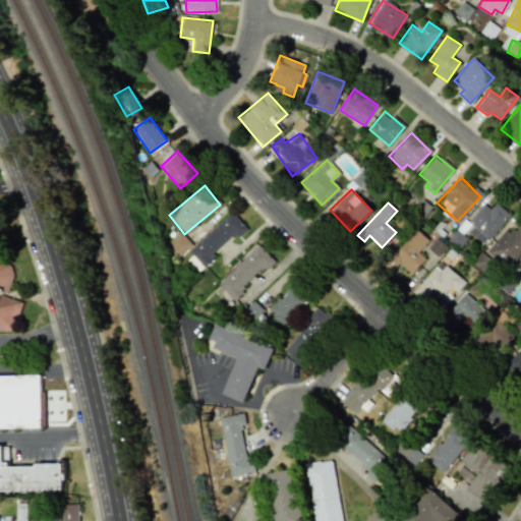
[(482,204),(468,221),(473,225),(467,232),(483,245),(509,214),(495,203),(489,209),(482,204)]
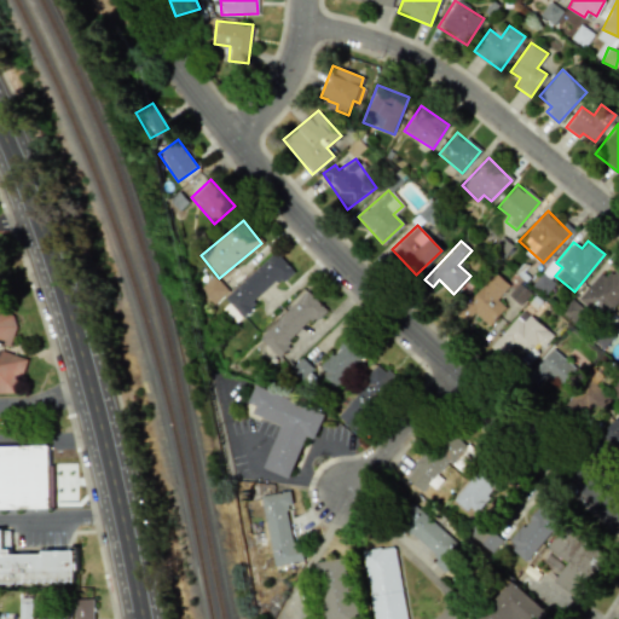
[(277,279),(281,284),(294,272),(273,250),(224,298),(239,314),(277,279)]
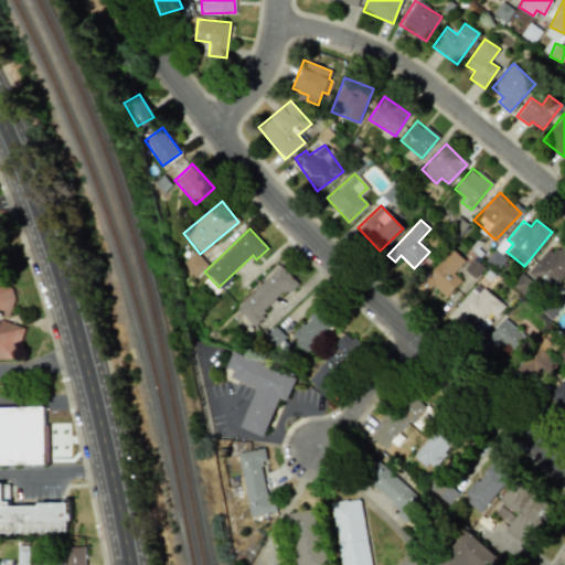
[(553,288),(564,273),(564,245),(560,253),(548,245),(529,268),(553,288)]
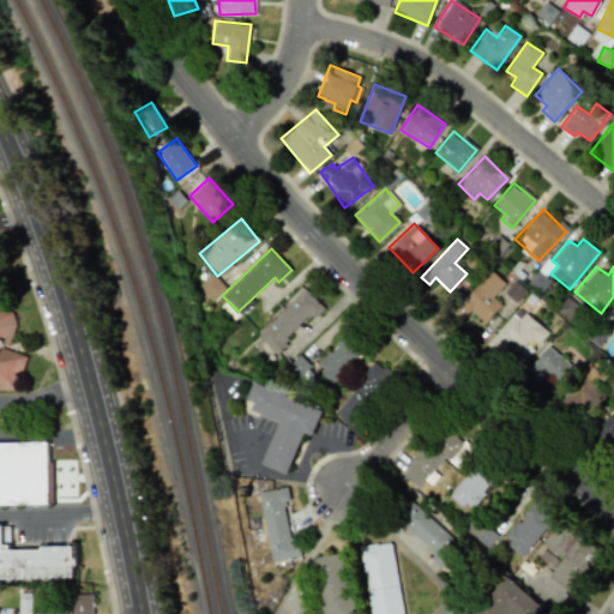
[(500,305),(492,296),(504,283),(491,270),(459,302),(482,324),(500,305)]
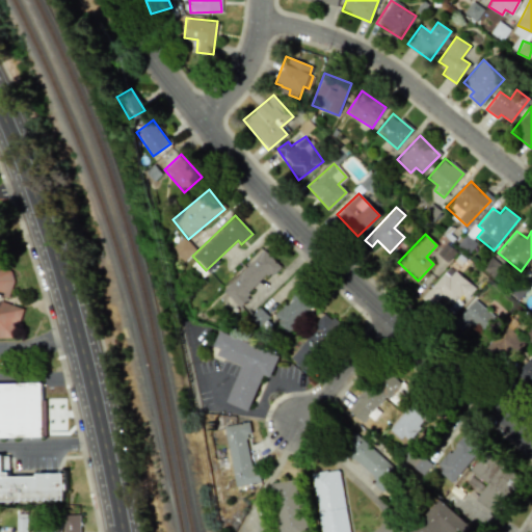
[(170,246),(182,262),(195,251),(184,237),(170,246)]
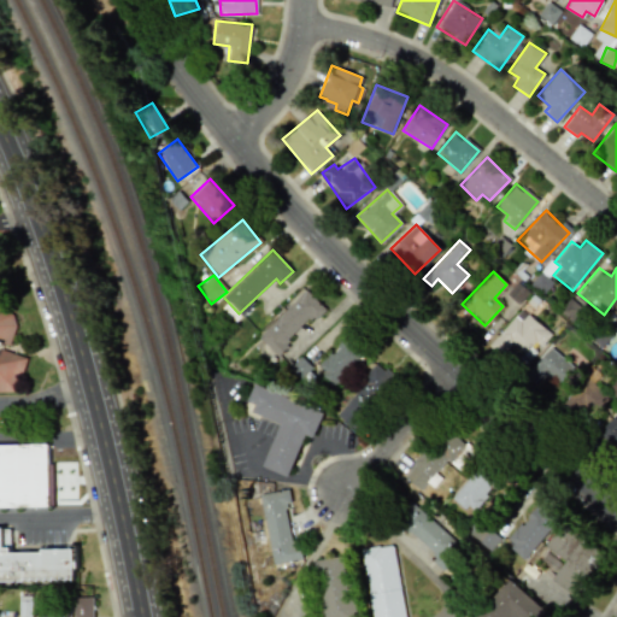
[(311,317),(315,321),(325,309),(305,289),(258,336),(275,353),(311,317)]
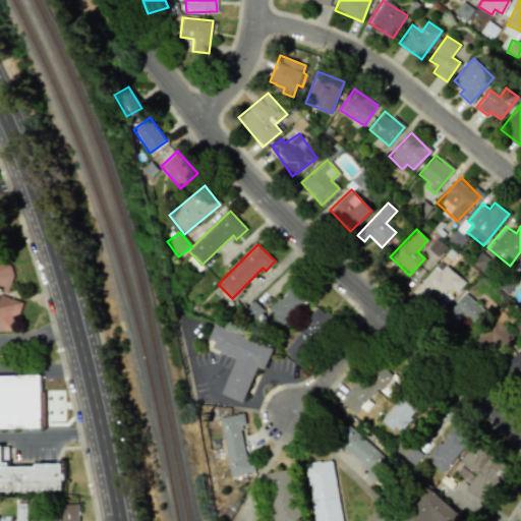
[(0,290),(10,291),(10,248),(0,247),(0,290)]
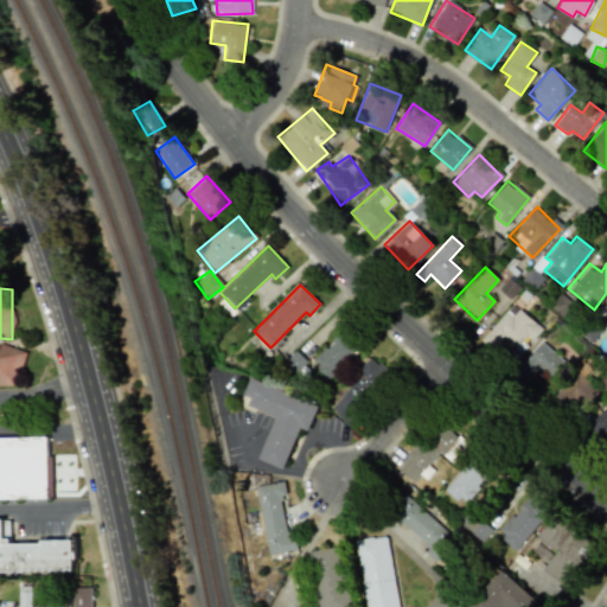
[(542,328),(511,304),(481,339),(499,353),(505,347),(516,356),(529,340),(530,342),(542,328)]
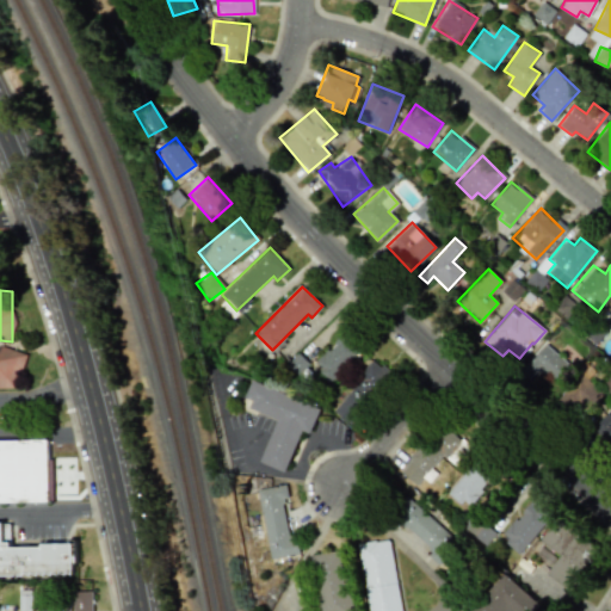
[(359,351),(343,333),(312,363),(328,381),(359,351)]
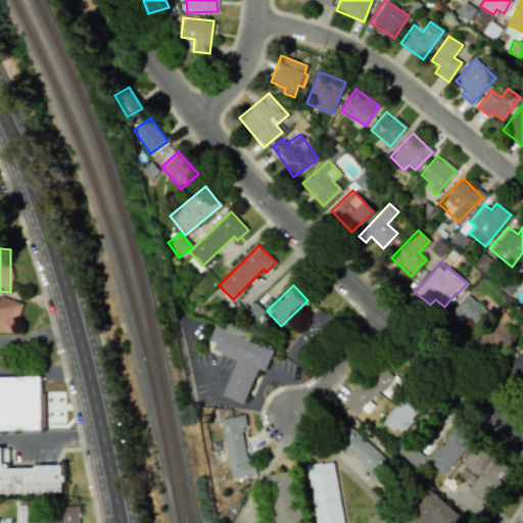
[(470,328),(485,312),(467,294),(445,317),(453,324),(459,318),(470,328)]
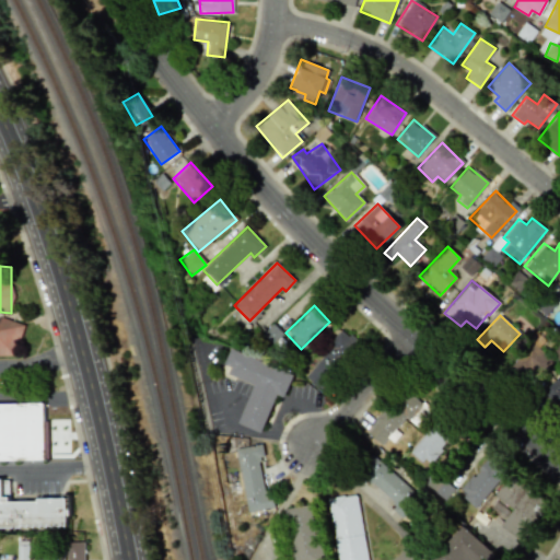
[(0,356),(19,356),(21,350),(21,338),(24,325),(1,318),(0,318),(0,356)]
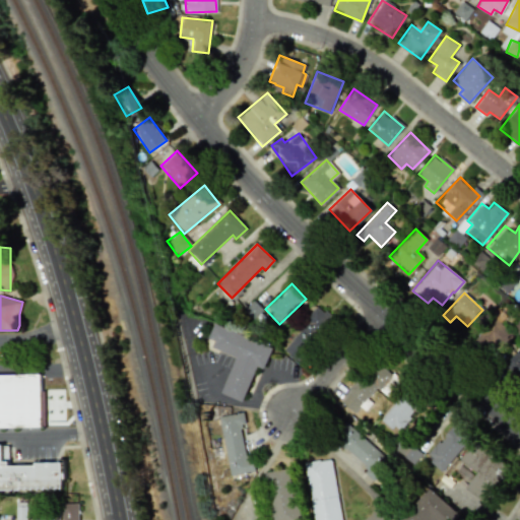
[(299,363),(334,319),(318,306),(282,348),(299,363)]
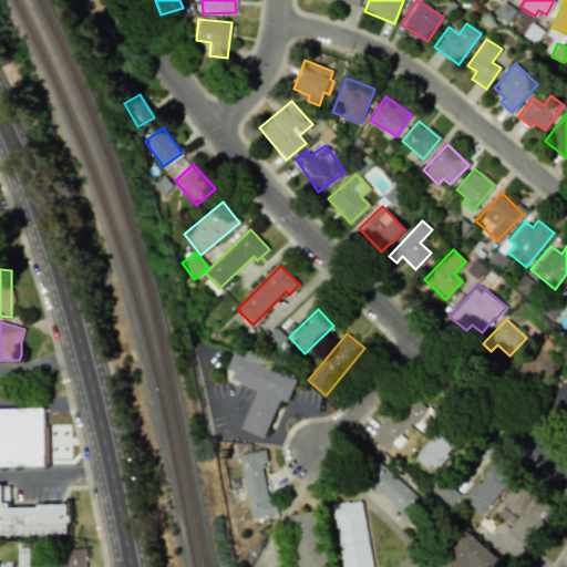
[(542,357),(533,349),(517,367),(539,387),(557,366),(544,354),(542,357)]
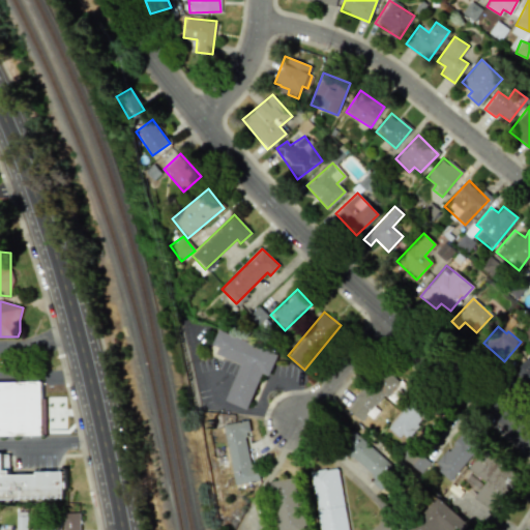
[(241,364),(226,400),(247,409),(263,373),(268,376),(277,355),(219,330),(213,346),(218,348),(216,354),(241,364)]
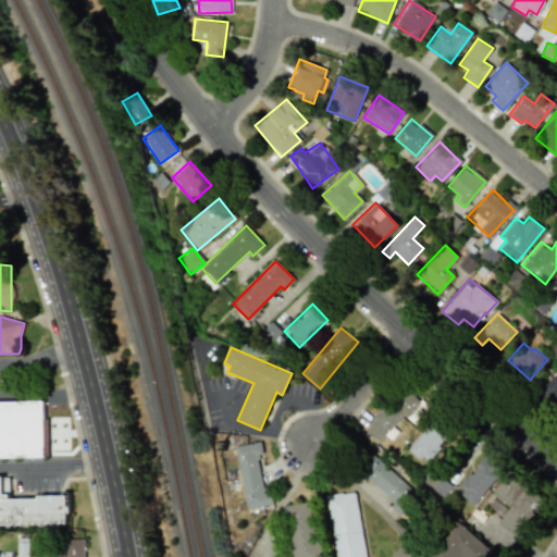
[(556,378),(553,374),(537,394),(553,406),(556,400),(556,378)]
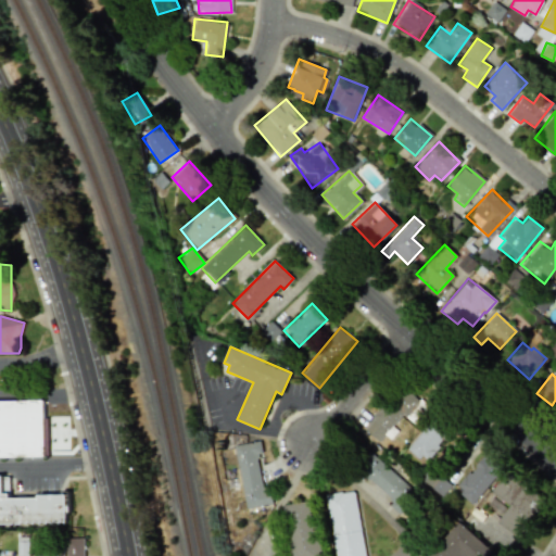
[(402,414),(413,424),(427,407),(403,386),(364,429),(377,441),(402,414)]
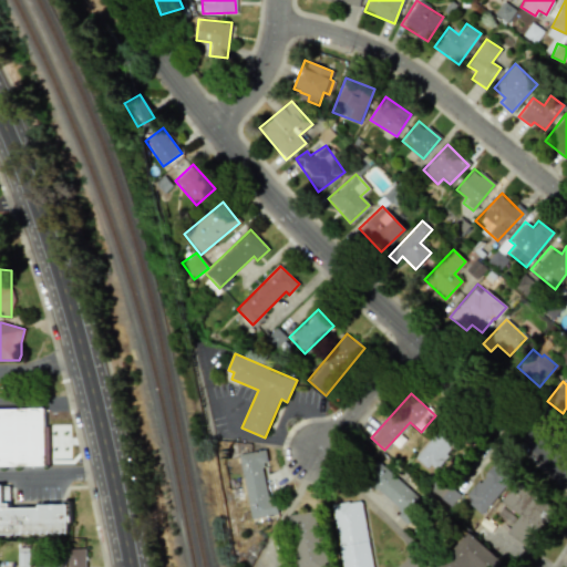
[(0,409),(43,409),(44,465),(0,465),(0,409)]
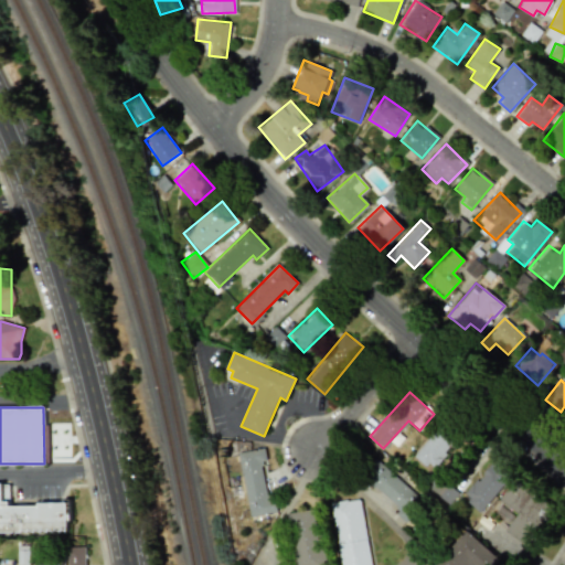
[(445,417),(457,427),(456,429),(460,434),(452,446),(450,444),(445,450),(446,452),(435,466),(429,460),(426,465),(414,454),(445,417)]
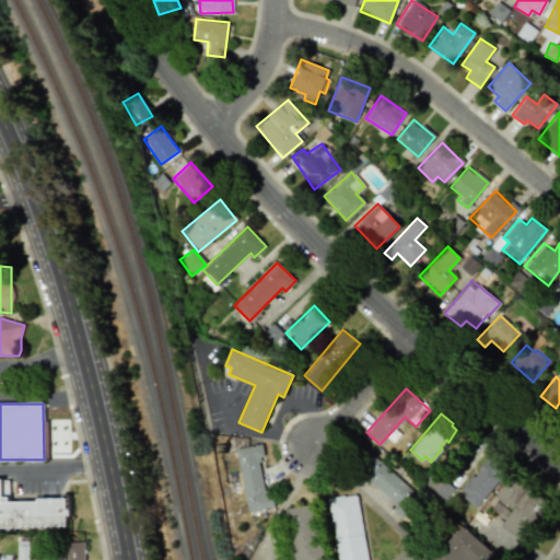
[(235,447),(261,441),(264,454),(260,455),(261,459),(258,459),(265,489),(267,489),(268,493),(271,492),(275,505),(248,510),(235,447)]
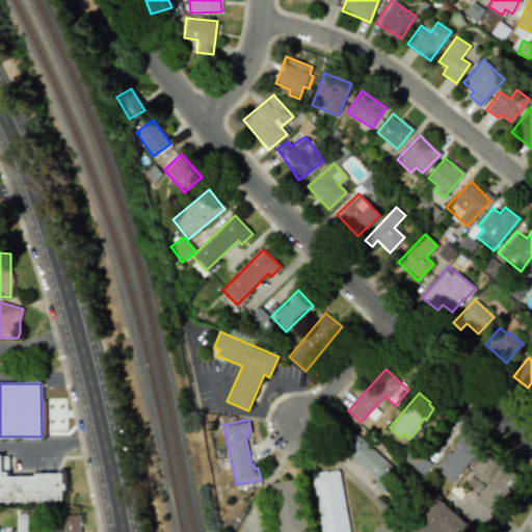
[(337,449),(354,430),(400,471),(382,490),(373,481),(375,479),(372,476),(374,475),(353,455),(351,457),(348,454),(346,457),(337,449)]
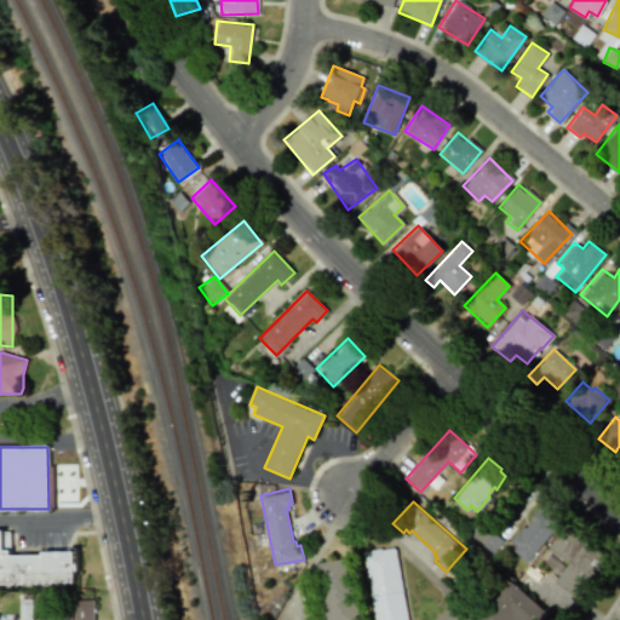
[(557,521),(535,506),(509,546),(529,561),(557,521)]
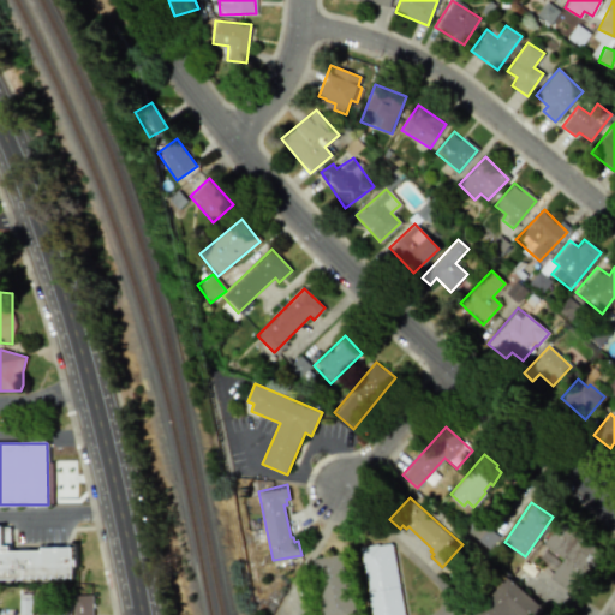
[(476,536),(487,524),(475,513),(464,526),(476,536)]
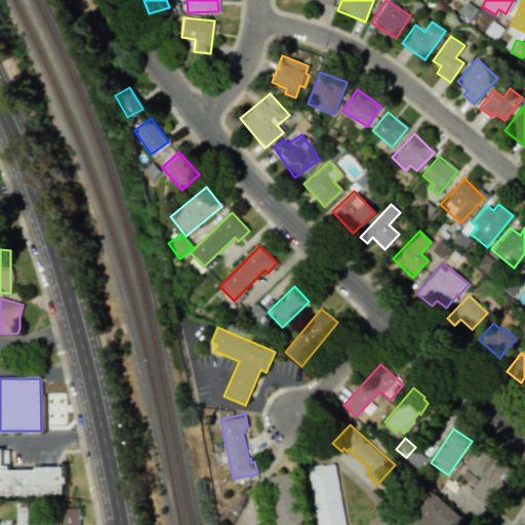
[(465,465),(481,476),(470,493),(490,507),(515,470),(477,445),(465,465)]
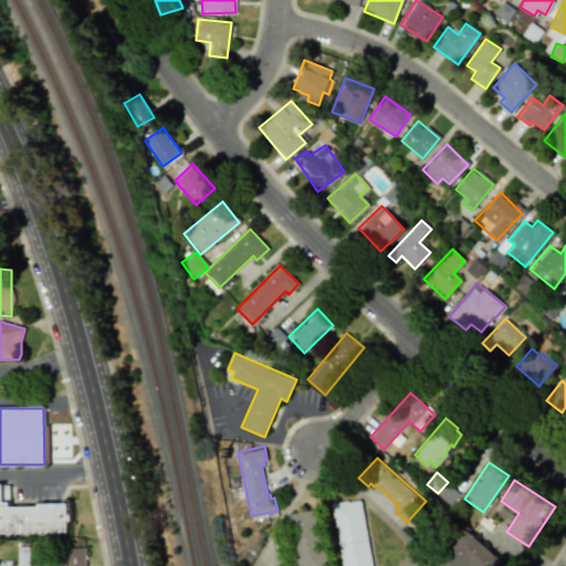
[(0,484),(0,534),(67,533),(67,504),(39,504),(39,506),(9,506),(9,484),(0,484)]
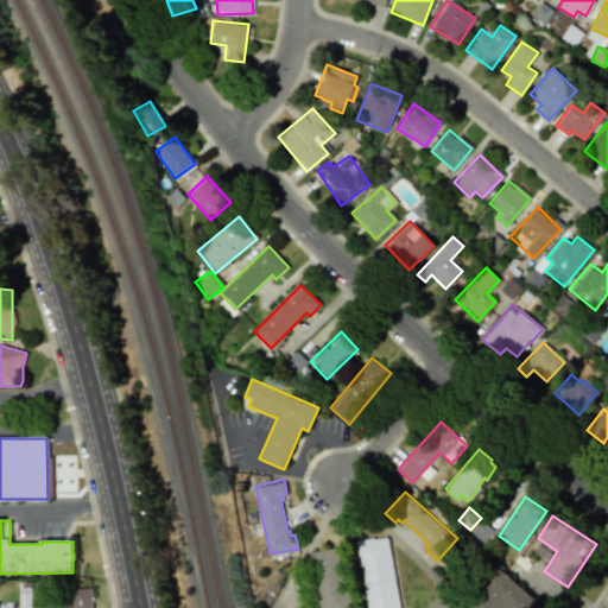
[(355,539),(367,607),(400,607),(387,536),(385,534),(373,537),(373,536),(355,539)]
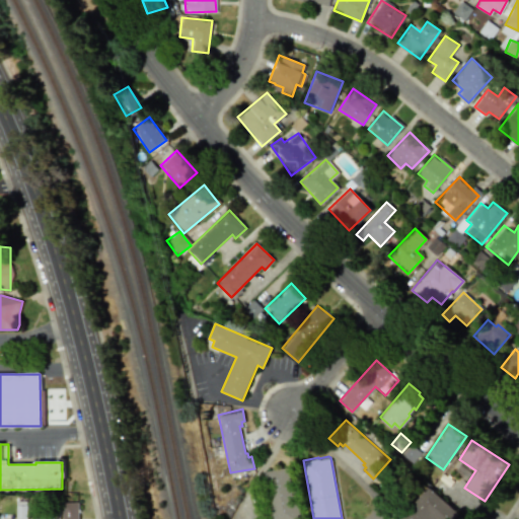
[(428,485),(463,517),(461,518),(401,518),(398,516),(428,485)]
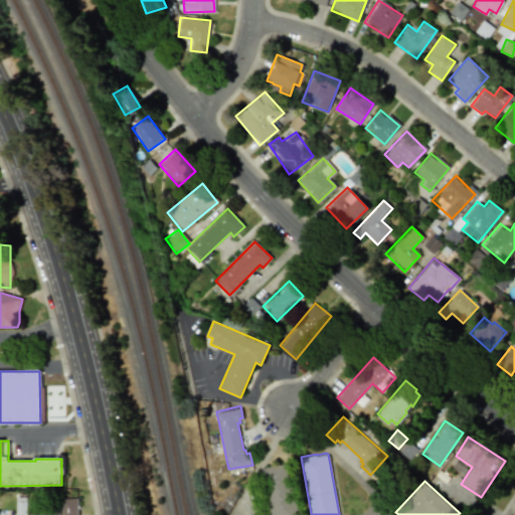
[(26,497),(16,498),(16,514),(26,514),(26,497)]
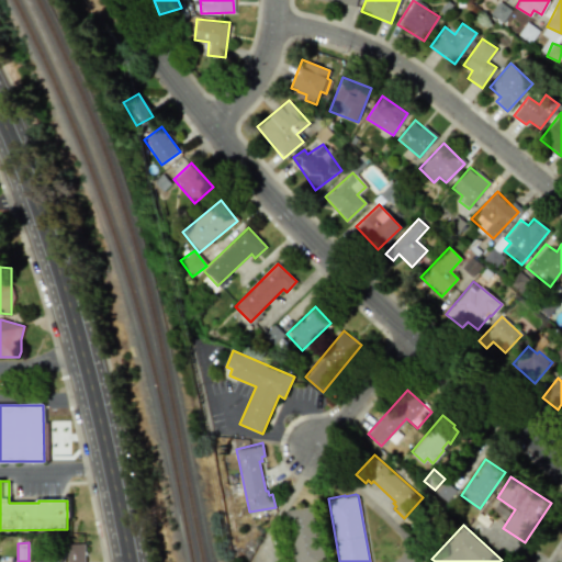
[(85,561),(85,543),(66,544),(66,561),(85,561)]
